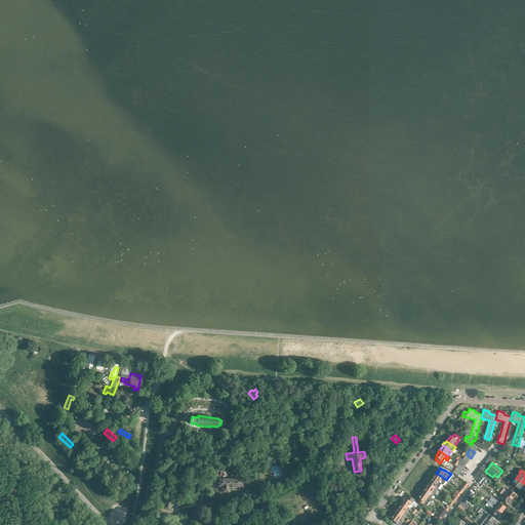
[(442,477),(436,473),(433,478),(441,484),(443,485),(446,480),(442,477)]
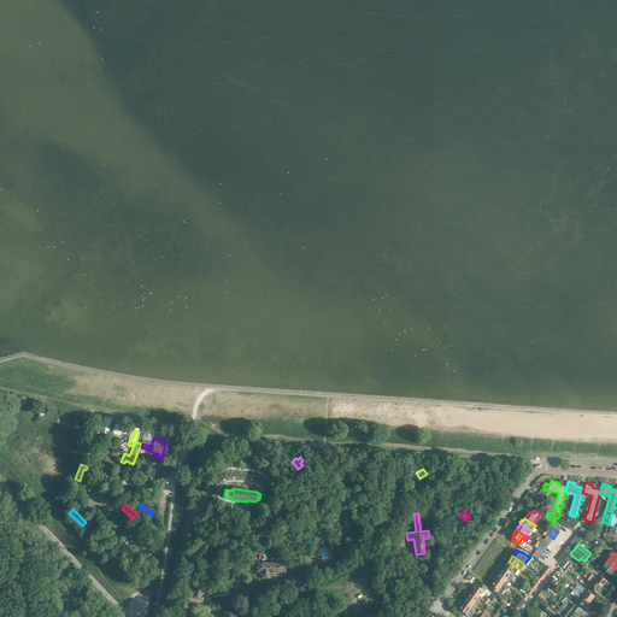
[(560,566),(565,570),(566,571),(571,564),(565,559),(565,560),(563,563),(560,566)]
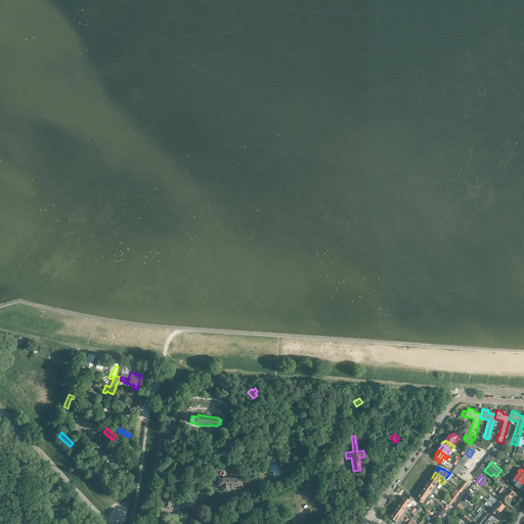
[(123,485),(112,476),(107,480),(120,490),(123,485)]
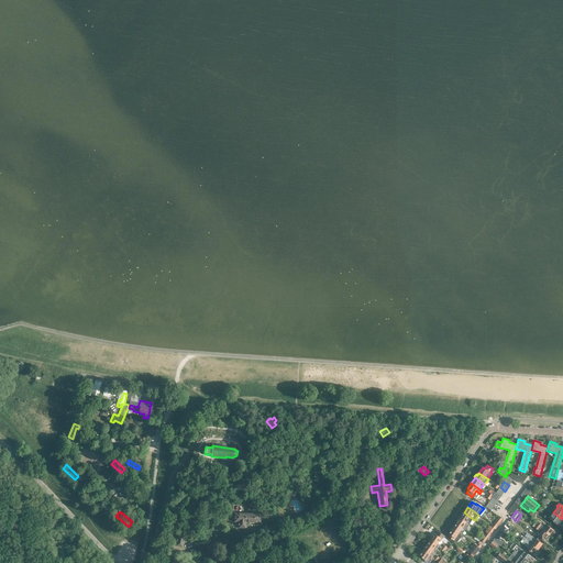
[(242,514),(234,512),(234,522),(239,522),(239,523),(238,523),(238,526),(239,526),(239,528),(245,528),(245,521),(247,521),(247,522),(250,522),(250,523),(254,523),(254,522),(260,522),(261,514),(253,514),(251,514),(245,514),(245,515),(242,514)]
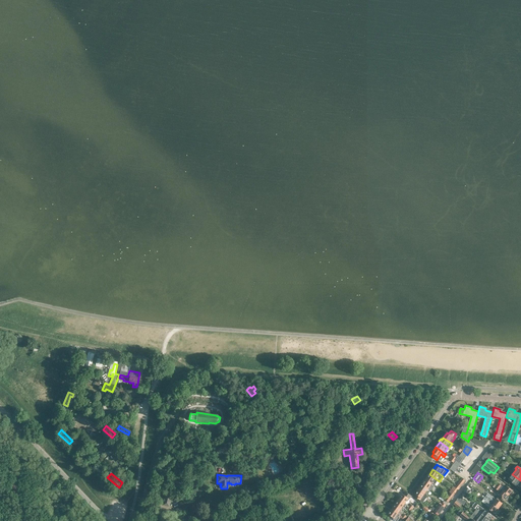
[(429,474),(425,479),(435,485),(438,480),(429,474)]
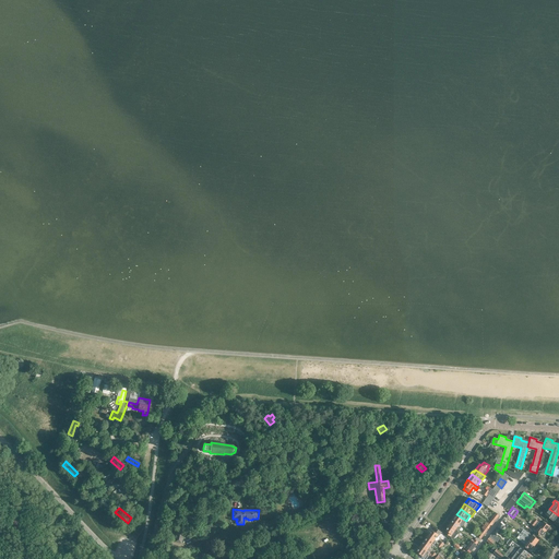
[(558,515),(549,509),(545,514),(554,521),(558,515)]
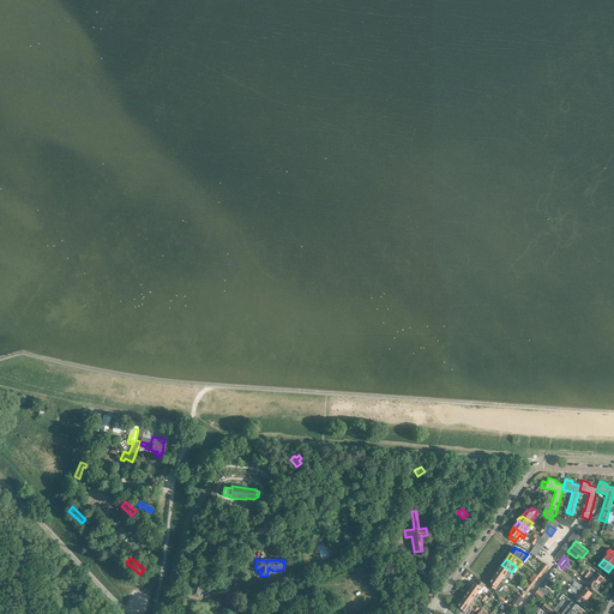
[(537,572),(542,575),(543,573),(545,573),(548,567),(548,566),(545,564),(537,572)]
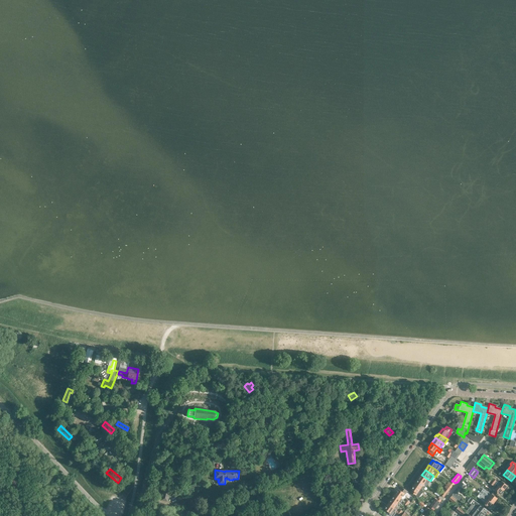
[(430,481),(421,475),(418,480),(424,484),(426,485),(430,481)]
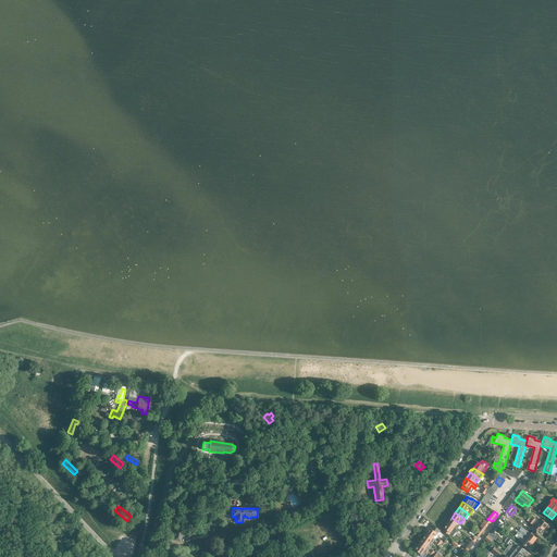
[(458,522),(452,518),(447,522),(455,528),(458,522)]
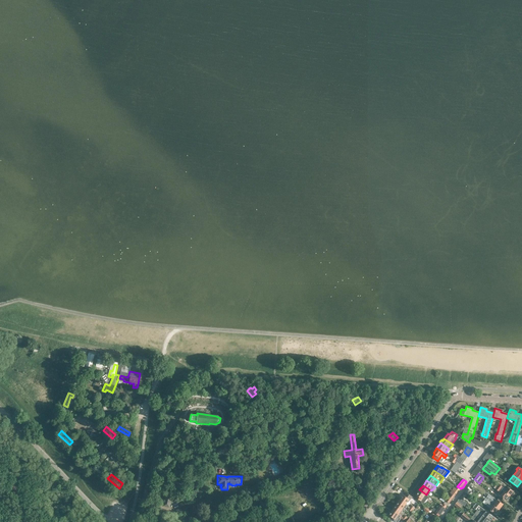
[(501,489),(504,491),(510,497),(513,491),(509,487),(507,489),(505,487),(504,487),(503,486),(501,489)]
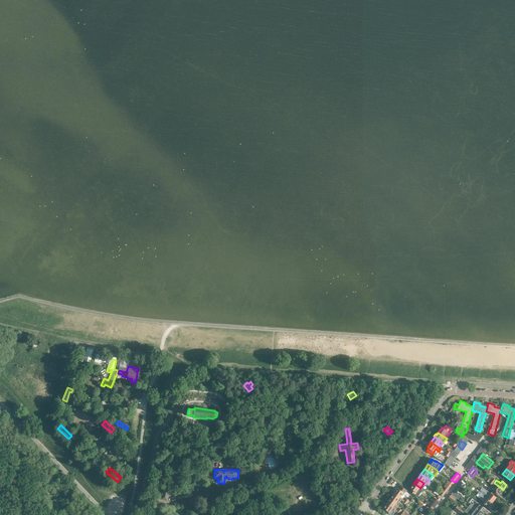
[(410,489),(411,489),(410,491),(415,495),(418,490),(421,492),(423,490),(420,488),(413,483),(410,489)]
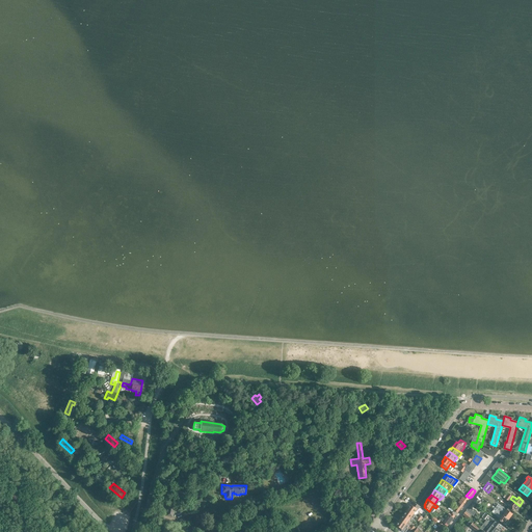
[(508,501),(508,502),(510,504),(509,506),(515,510),(520,506),(513,501),(510,499),(508,501)]
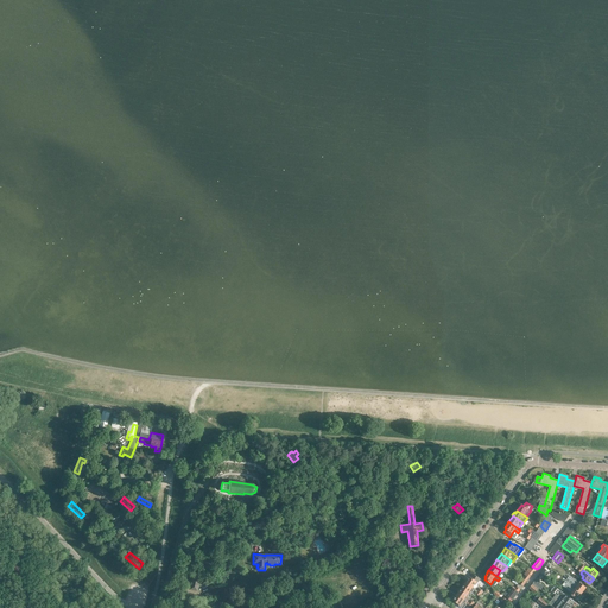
[(469,577),(466,583),(473,588),(479,578),(474,575),(472,578),(469,577)]
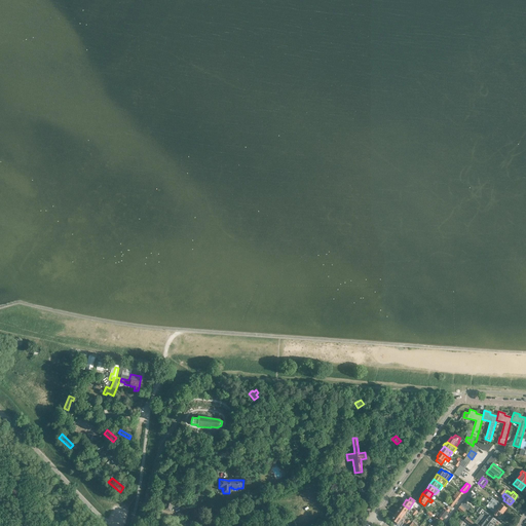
[(491,503),(503,513),(506,509),(501,503),(500,504),(494,499),(491,503)]
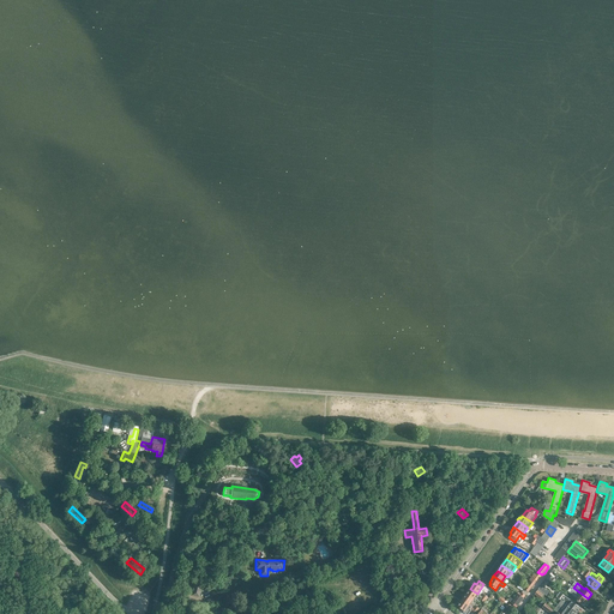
[(541,584),(537,590),(545,595),(546,596),(549,591),(541,584)]
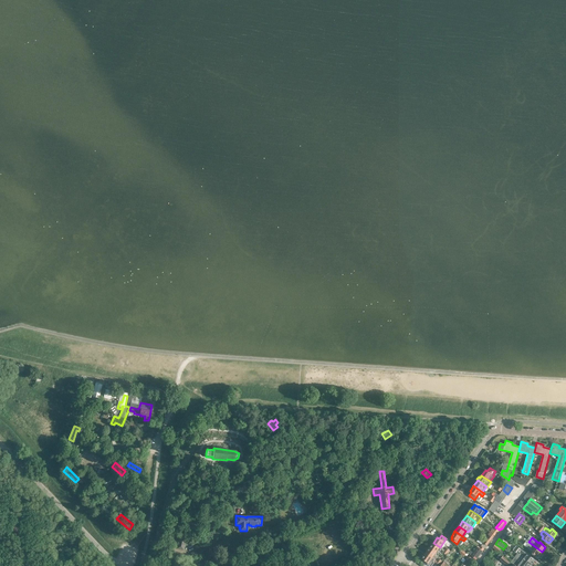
[(542,552),(528,542),(525,546),(532,552),(531,553),(537,557),(542,552)]
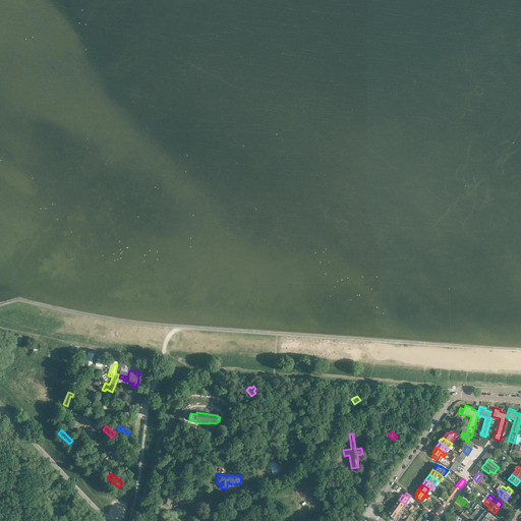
[(395,504),(401,509),(405,504),(399,500),(395,504)]
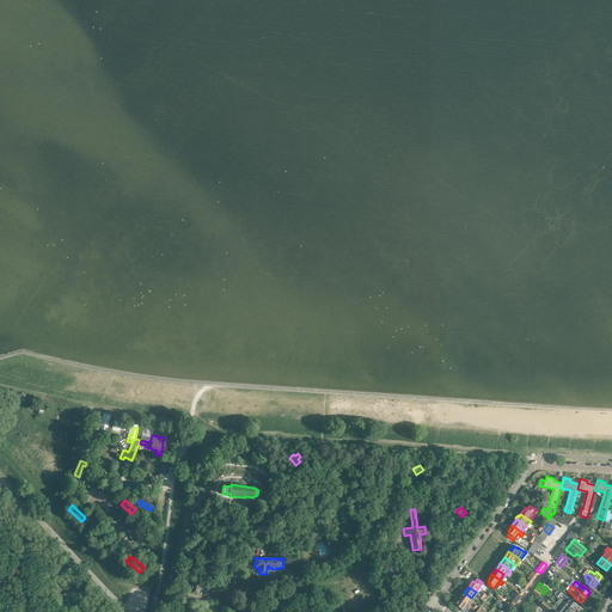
[(555,595),(560,599),(575,611),(579,606),(558,591),(555,595)]
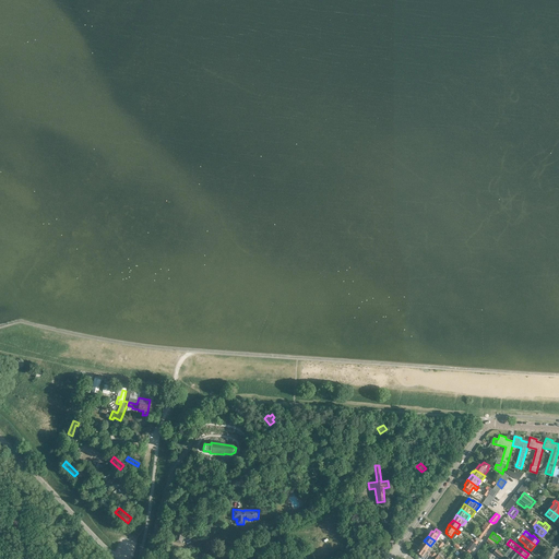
[(424,540),(420,546),(429,552),(431,550),(429,548),(430,546),(424,540)]
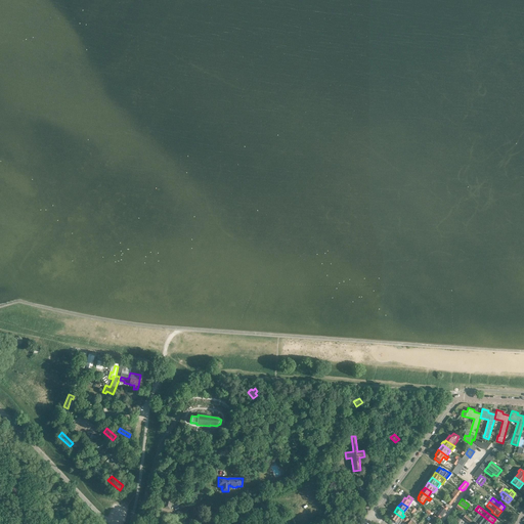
[(440,509),(438,512),(435,510),(433,510),(432,512),(436,515),(441,518),(445,512),(447,510),(444,508),(441,507),(440,509)]
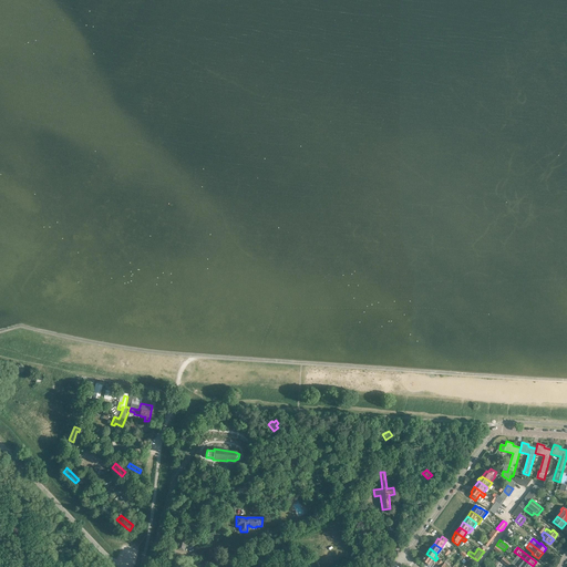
[(437,562),(435,560),(426,554),(422,559),(429,565),(430,566),(432,566),(435,564),(439,566),(441,565),(437,562)]
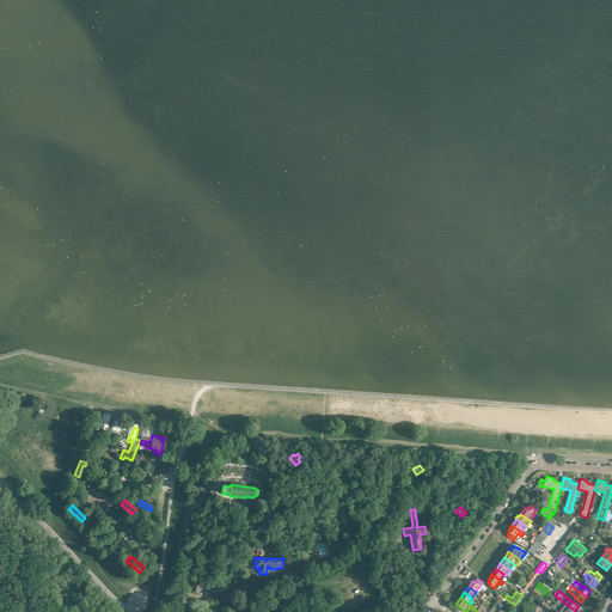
[(568,611),(573,611),(575,611),(560,599),(556,603),(568,611)]
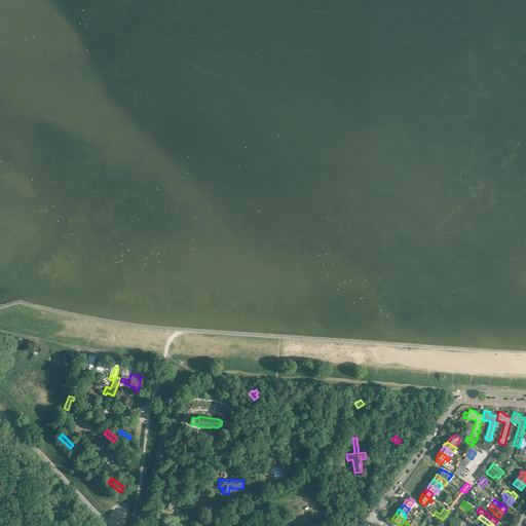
[(473,523),(474,522),(467,517),(464,521),(471,525),(473,523)]
